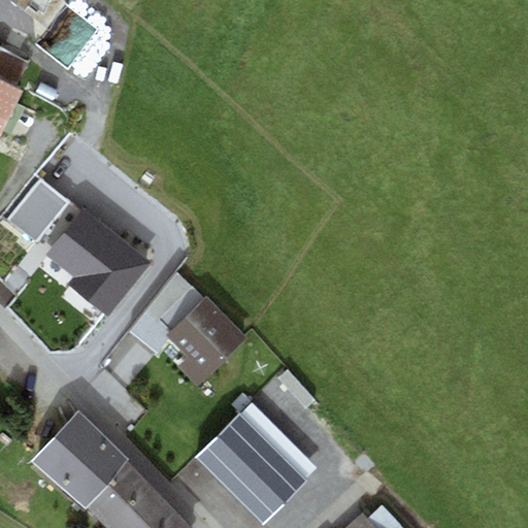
[(0,76),(19,87),(31,62),(0,45),(0,76)]
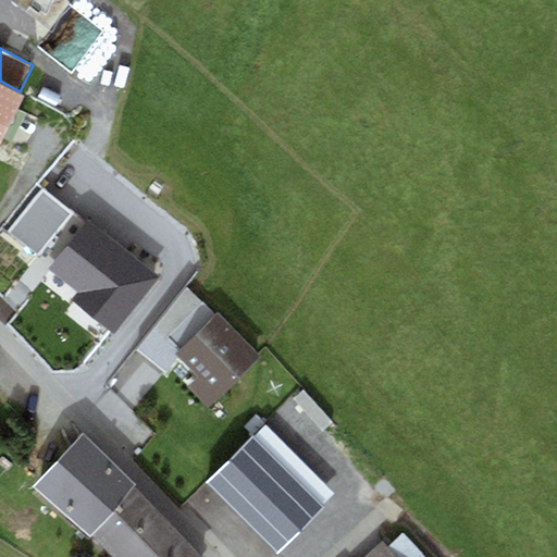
[(20,91),(0,81),(0,144),(26,95),(20,91)]
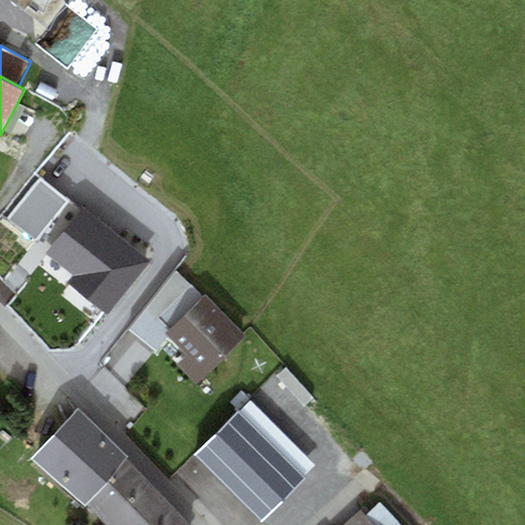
[(68,201),(40,178),(8,217),(35,240),(68,201)]
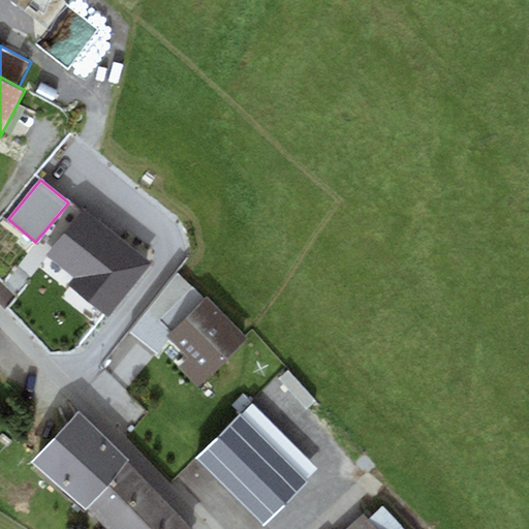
[(75,278),(115,231),(86,208),(47,254),(75,278)]
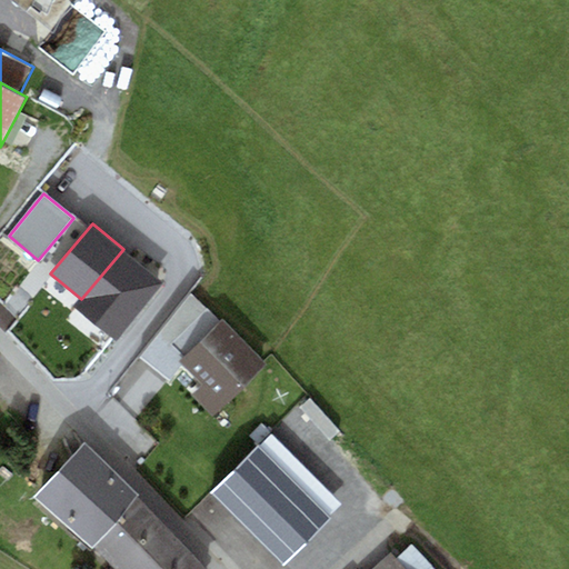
[(123,249),(81,299),(75,307),(115,339),(162,282),(123,249)]
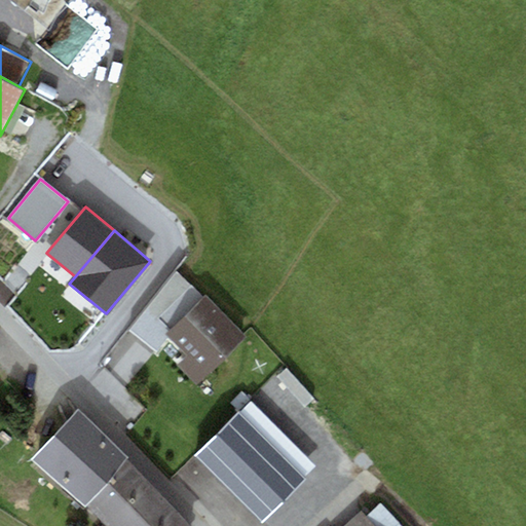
[(177,271),(128,329),(156,352),(170,337),(187,354),(179,365),(198,384),(246,338),(205,295),(202,297),(177,271)]
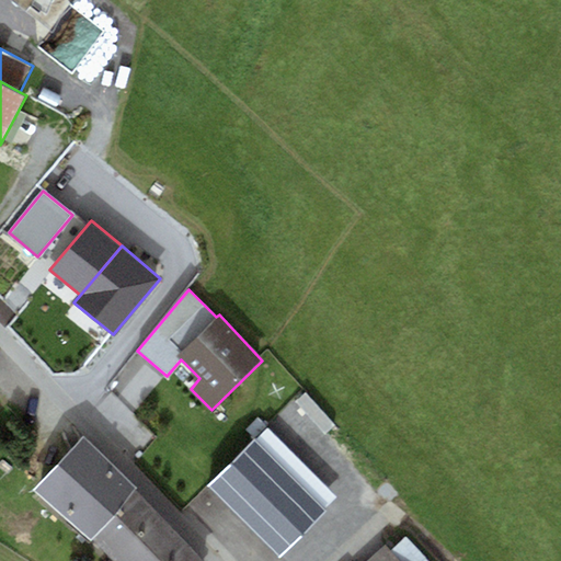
[(35,489),(91,539),(137,488),(81,437),(35,489)]
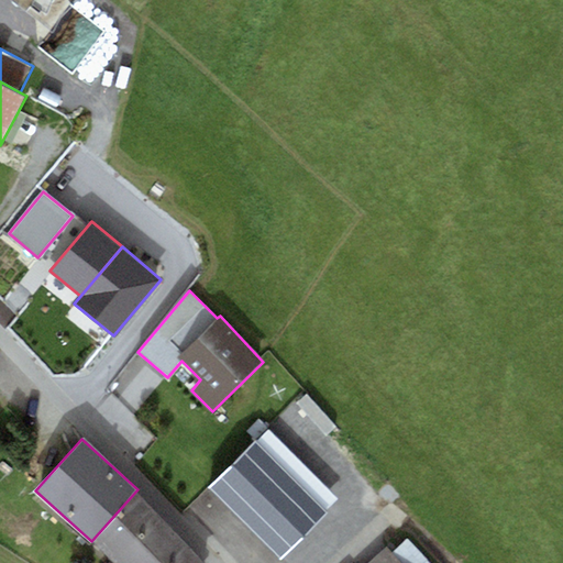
[(141,562),(175,530),(138,489),(91,541),(113,562),(141,562)]
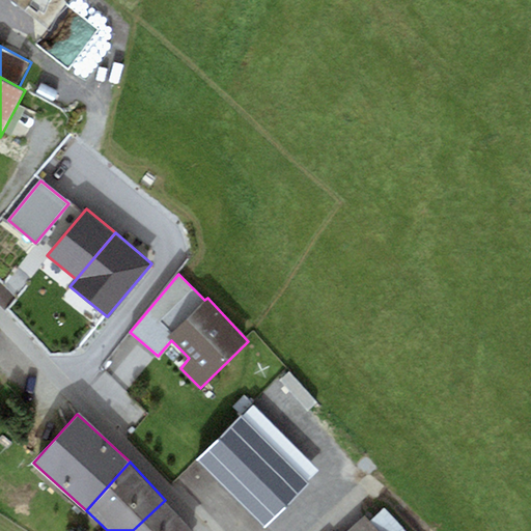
[(195,530),(165,500),(133,530),(195,530)]
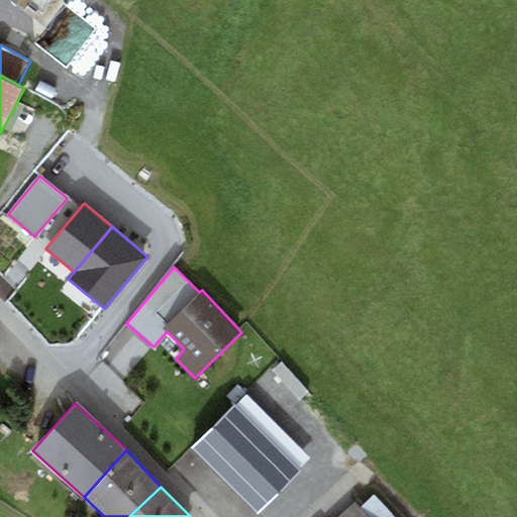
[(370,516),(355,501),(337,516),(370,516)]
